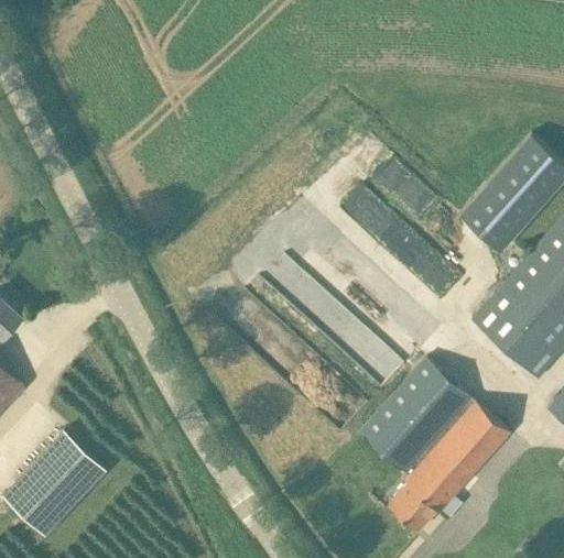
[(563,181),(563,166),(531,138),(462,216),(501,252),(563,181)]
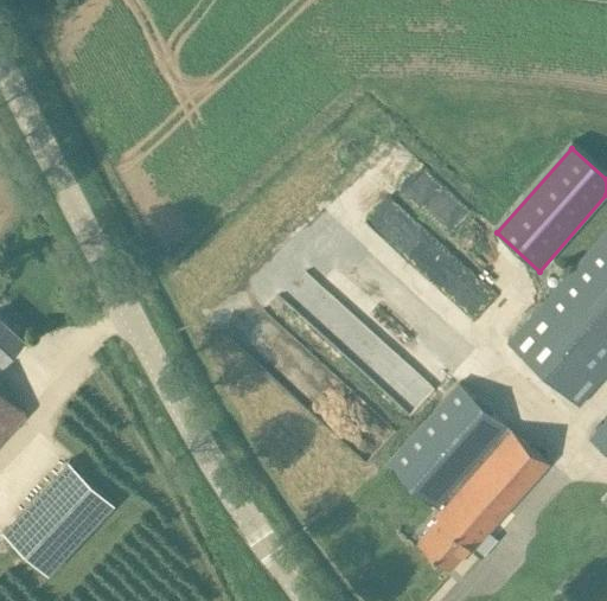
[(410,199),(452,240),(473,217),(432,177),(410,199)]
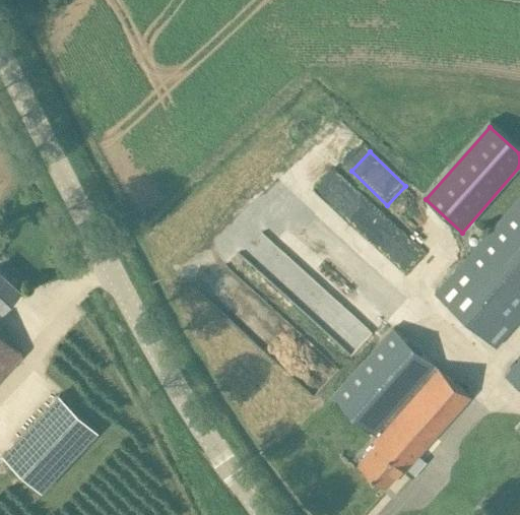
[(519,198),(434,297),(497,351),(519,325),(519,198)]
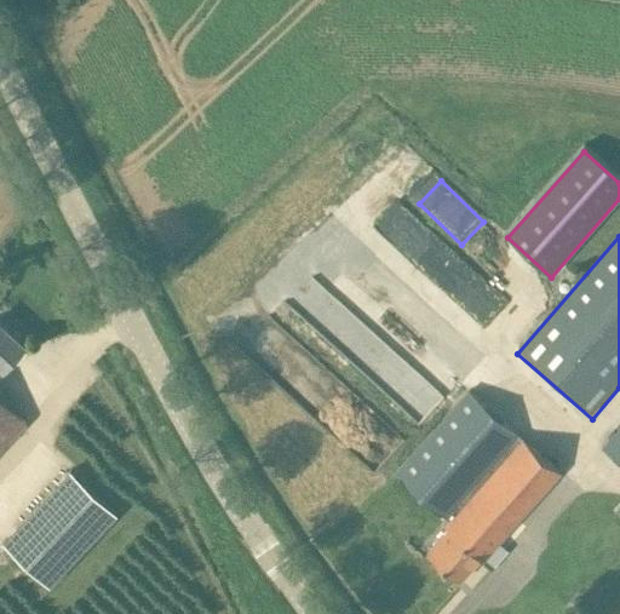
[(486,332),(507,308),(446,253),(424,277),(486,332)]
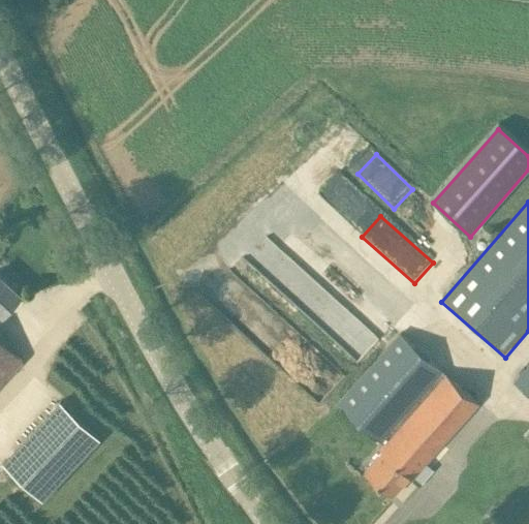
[(0,320),(21,299),(0,279),(0,320)]
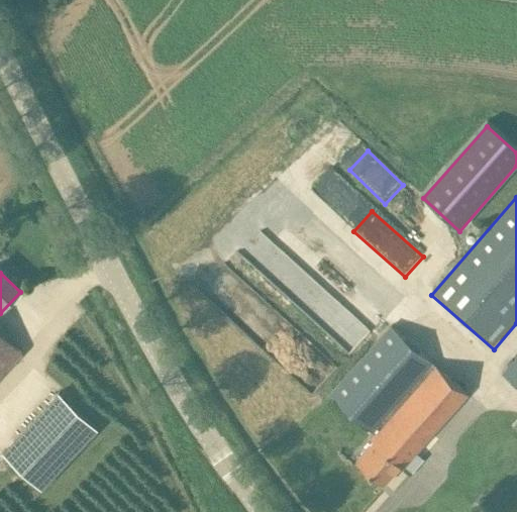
[(467,397),(391,328),(330,396),(377,438),(372,443),(374,445),(356,465),(383,489),(467,397)]
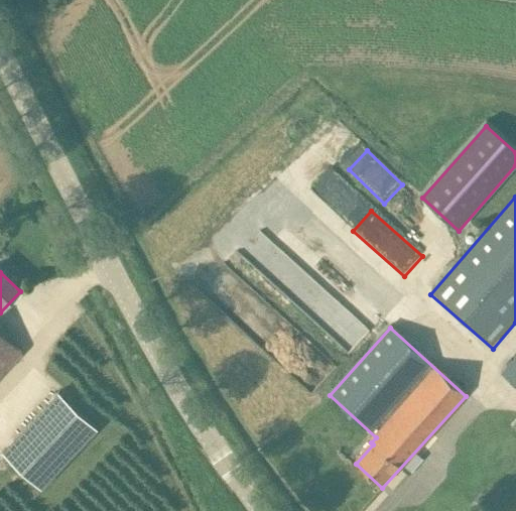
[(0,334),(0,380),(23,355),(0,334)]
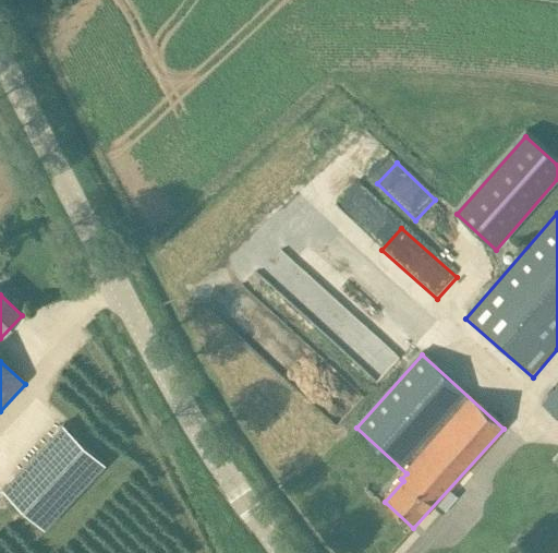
[(557,383),(541,403),(557,418),(557,383)]
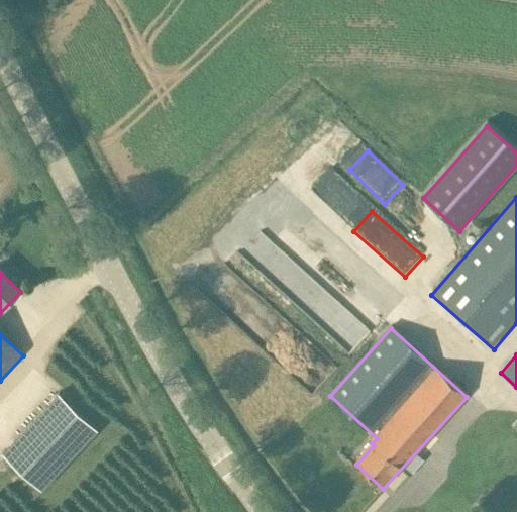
[(98,432),(58,396),(2,455),(41,493),(98,432)]
